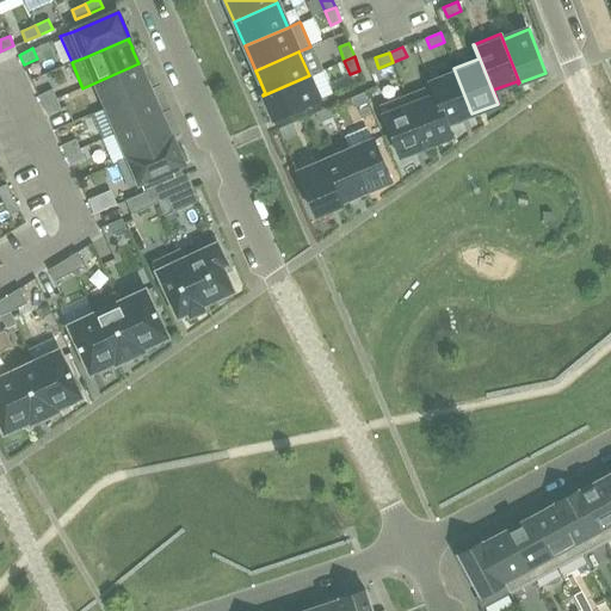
[(96,82),(106,107),(149,88),(148,86),(146,80),(139,63),(96,82)]
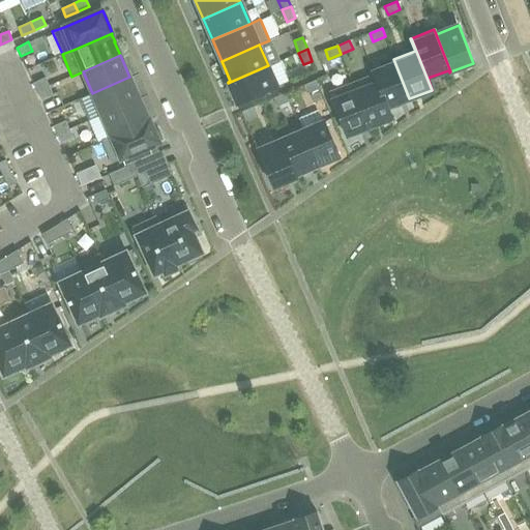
[(391,118),(392,118),(387,108),(409,98),(393,59),(394,63),(373,72),(391,118)]
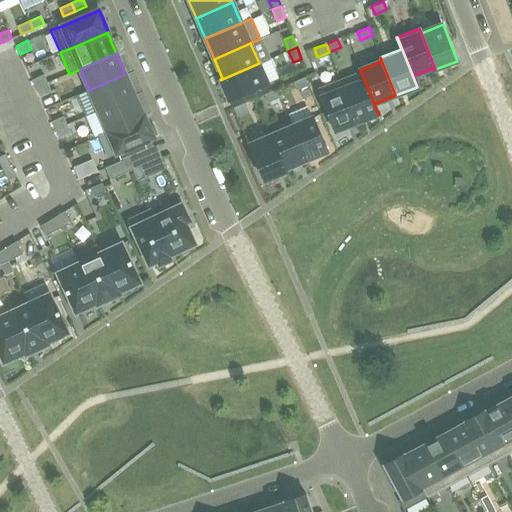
[(259,63),(220,80),(229,101),(268,84),(259,63)]
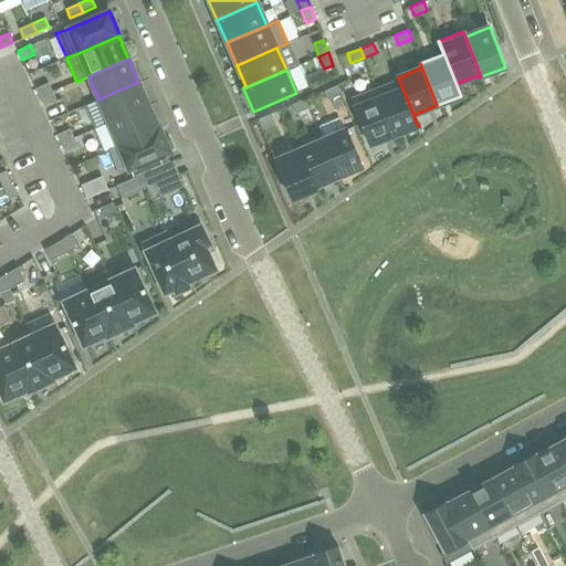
[(394,136),(418,126),(398,77),(398,79),(376,88),(394,136)]
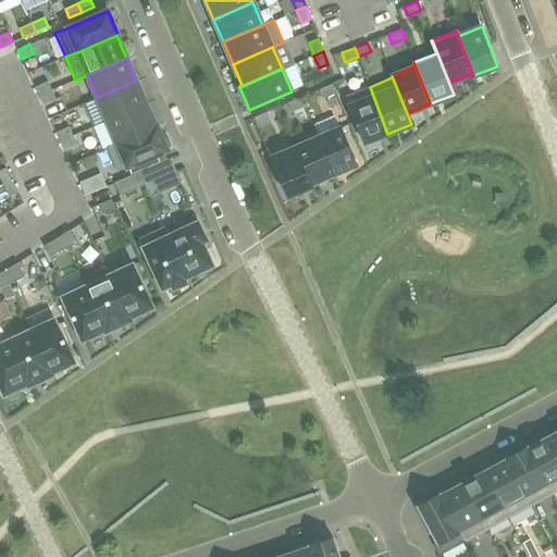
[(97,98),(107,121),(146,104),(139,89),(140,89),(137,84),(136,81),(97,98)]
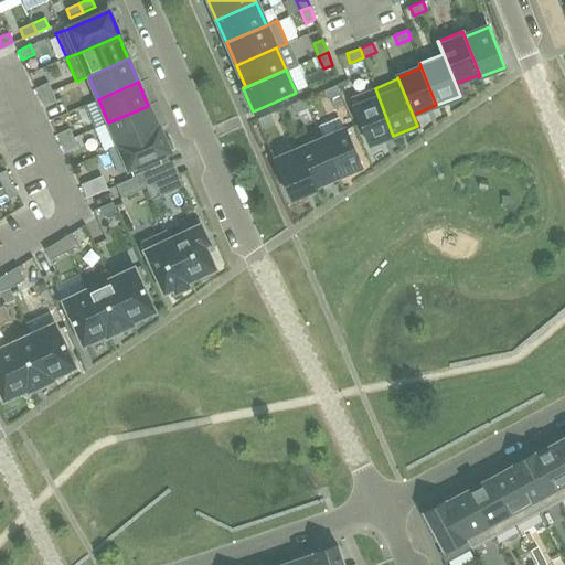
[(35,88),(40,97),(52,92),(48,83),(35,88)]
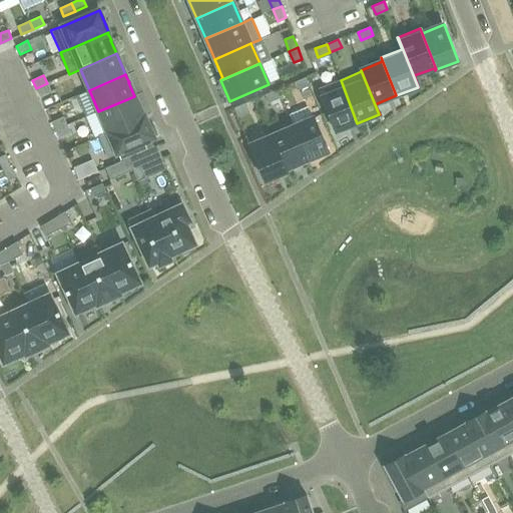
[(298,91),(309,86),(306,77),(294,82),(298,91)]
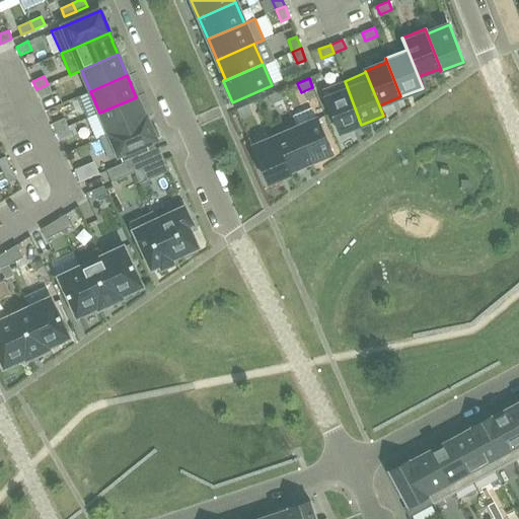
[(361,125),(345,81),(321,89),(339,133),(361,125)]
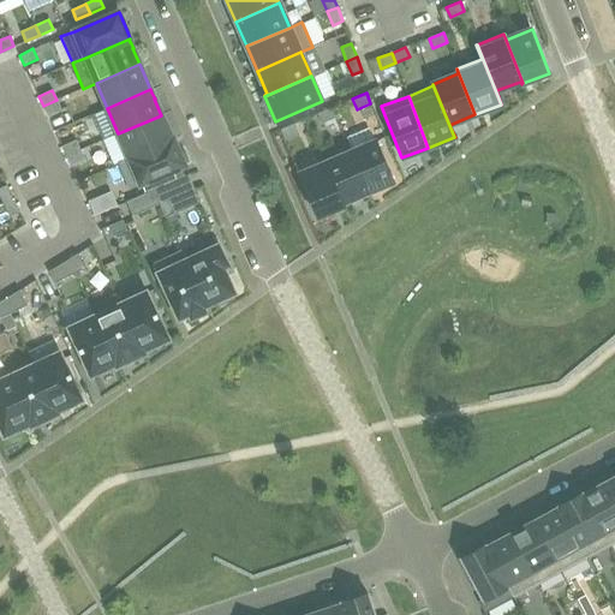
[(61,109),(57,100),(43,106),(47,115),(61,109)]
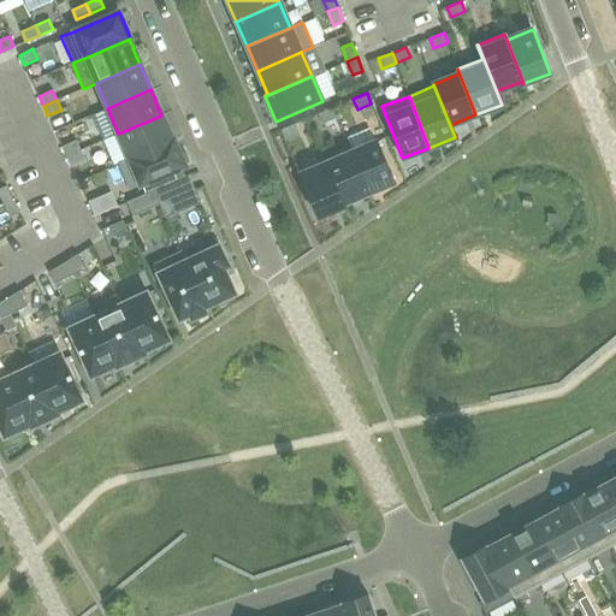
[(321,124),(336,118),(331,108),(318,114),(321,124)]
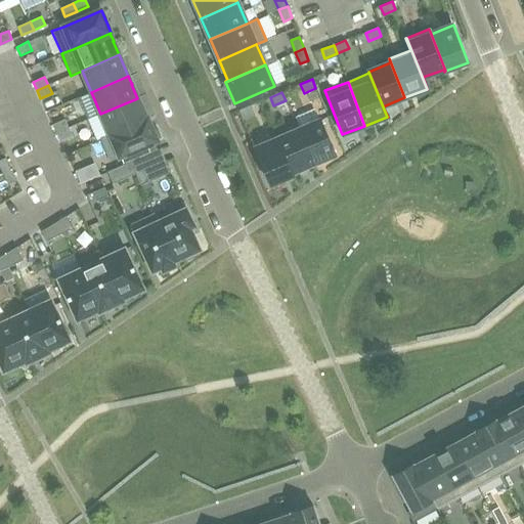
[(100,138),(100,139),(147,119),(146,119),(145,117),(143,112),(137,98),(100,114),(110,134),(100,138)]
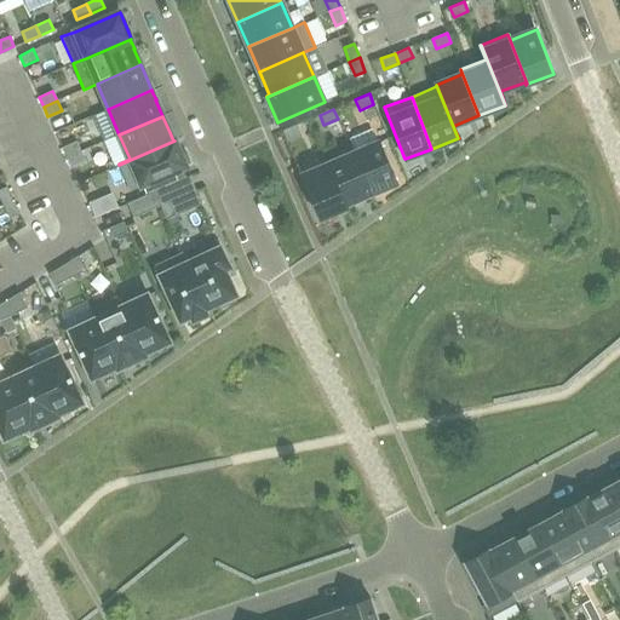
[(297,125),(282,131),(287,141),(302,135),(297,125)]
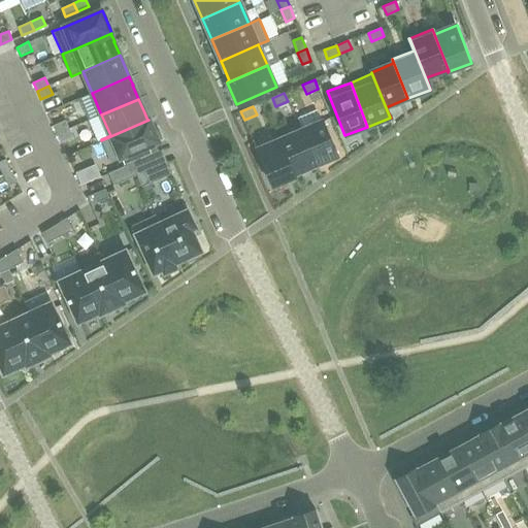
[(53,126),(57,134),(69,128),(65,120),(53,126)]
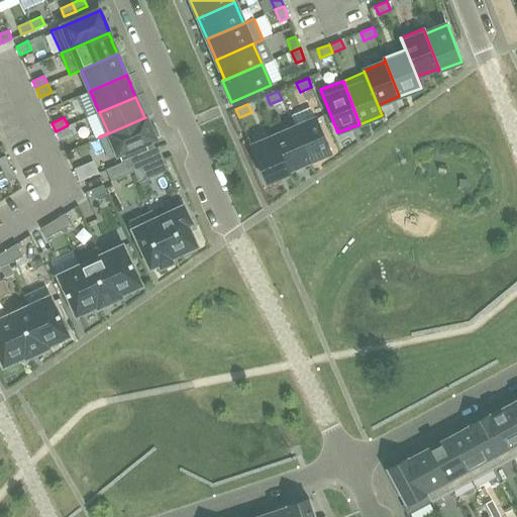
[(145,117),(99,137),(109,160),(119,156),(152,140),(156,139),(149,125),(147,120),(146,120),(145,117)]
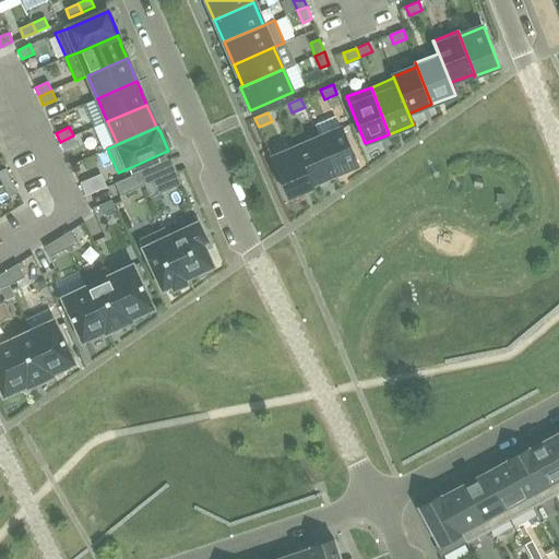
[(318,139),(334,175),(357,165),(342,128),(318,139)]
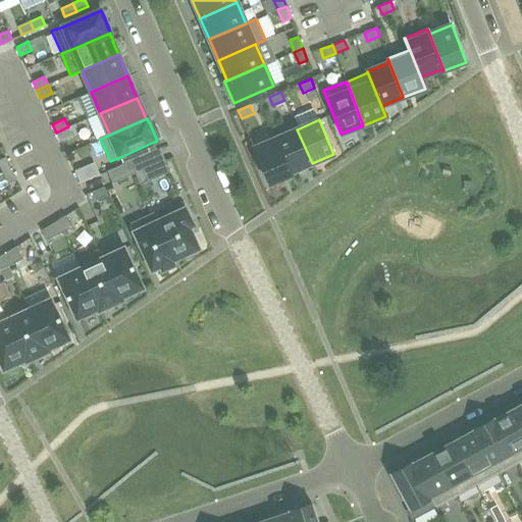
[(68,126),(56,133),(60,141),(71,135),(68,126)]
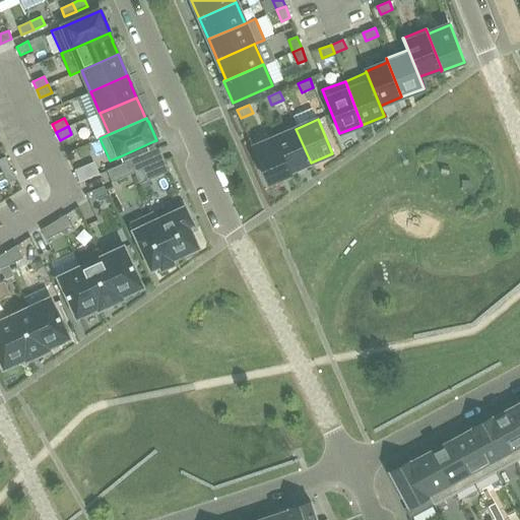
[(289,172),(311,163),(296,129),(274,138),(290,175),(290,174),(289,172)]
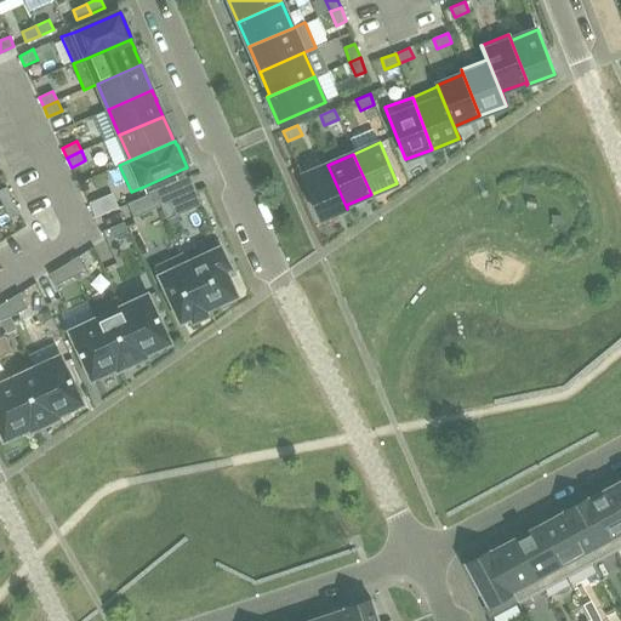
[(347,209),(328,165),(301,176),(320,220),(347,209)]
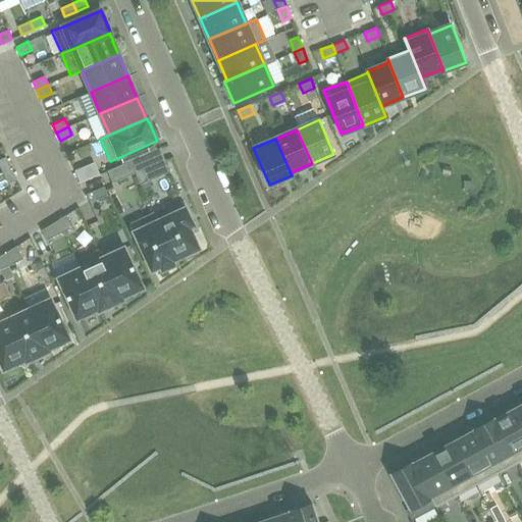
[(120,157),(123,164),(128,162),(138,158),(157,150),(154,142),(120,157)]
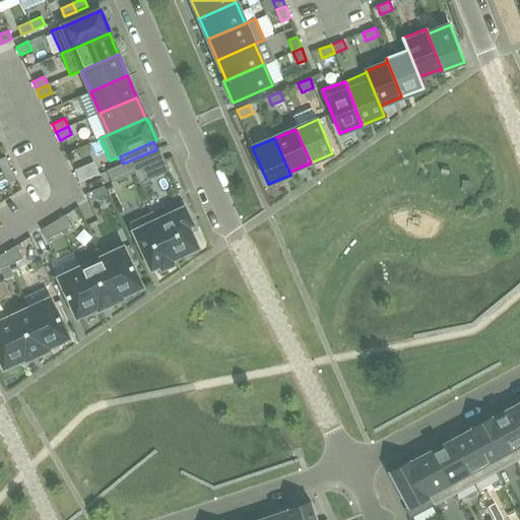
[(0,158),(0,166),(2,172),(11,168),(5,156),(0,158)]
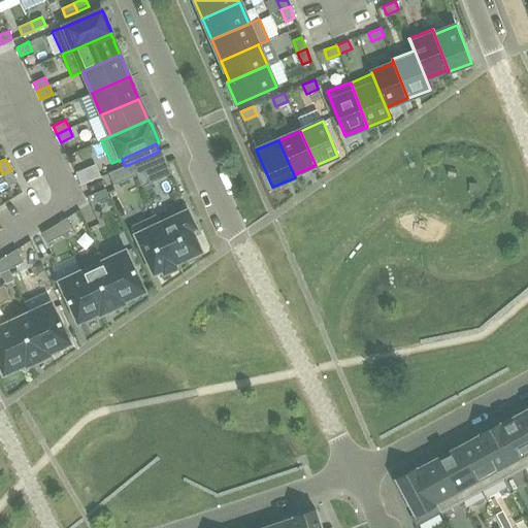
[(139,160),(130,164),(135,176),(137,175),(142,187),(150,184),(143,171),(139,160)]
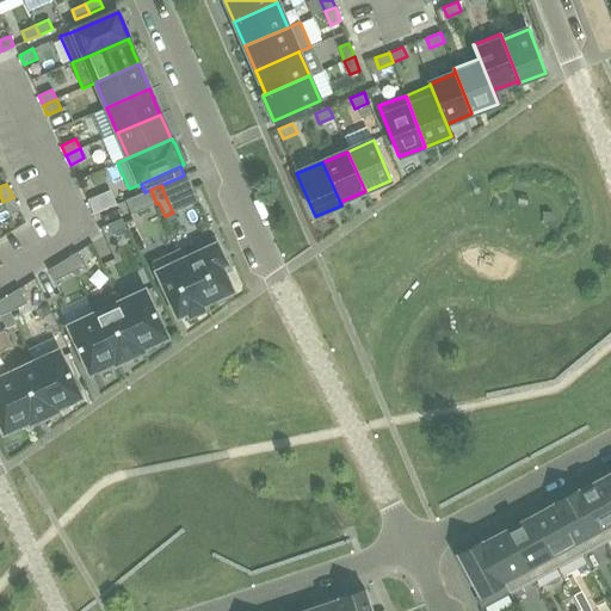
[(131,215),(156,204),(150,190),(125,201),(131,215)]
